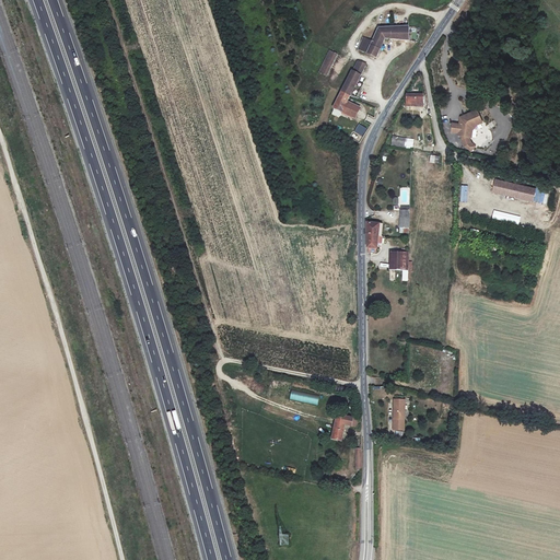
[(409,27),(378,28),(373,39),(368,38),(362,49),(377,56),(386,37),(407,41),(409,27)]
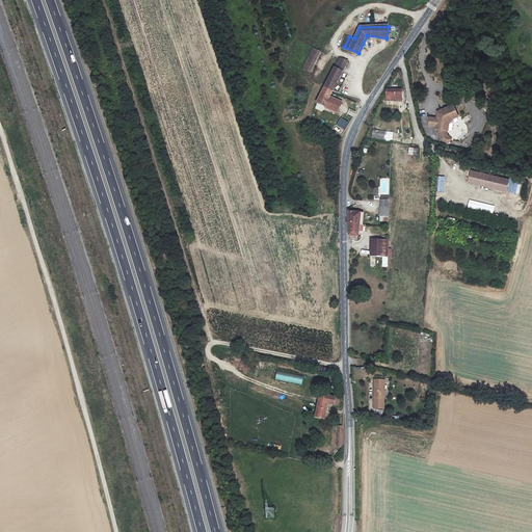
[(314,49),(303,69),(311,72),(320,52),(314,49)]
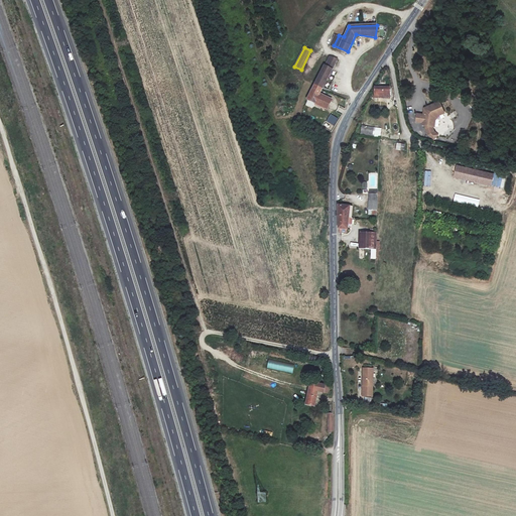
[(328,60),(325,66),(332,69),(334,65),(328,60)]
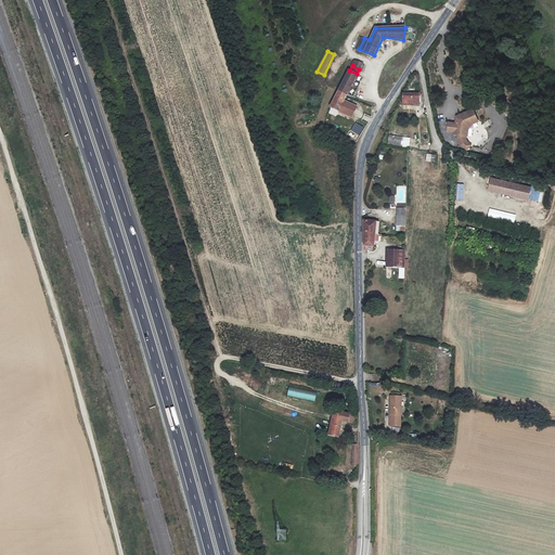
[(349,71),(348,71),(339,89),(348,92),(357,74),(349,71)]
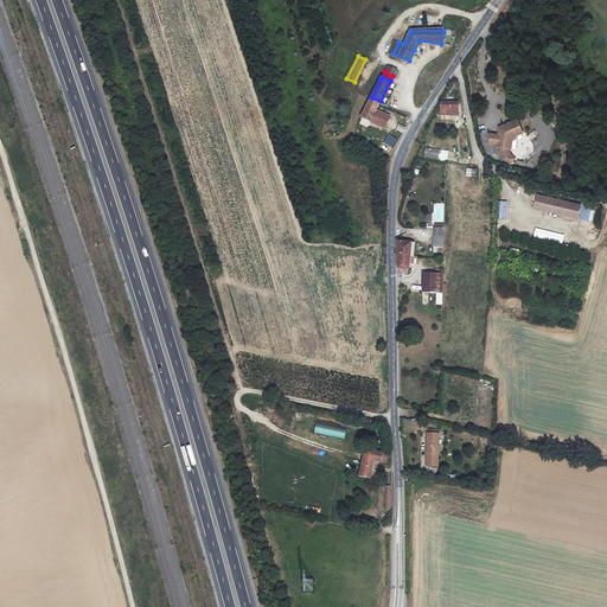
[(381,101),(371,97),(362,119),(371,122),(376,110),(381,101)]
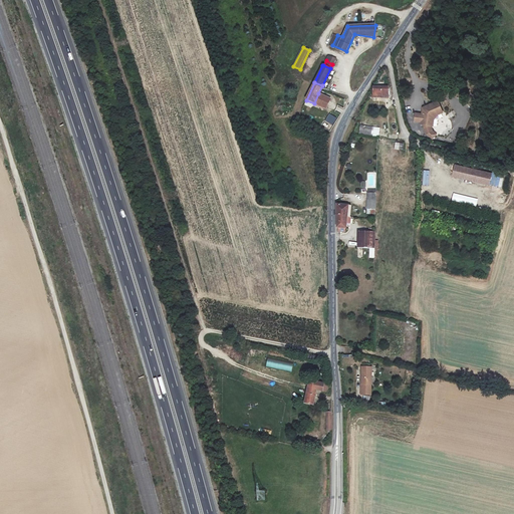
[(375,88),(372,97),(388,100),(389,90),(375,88)]
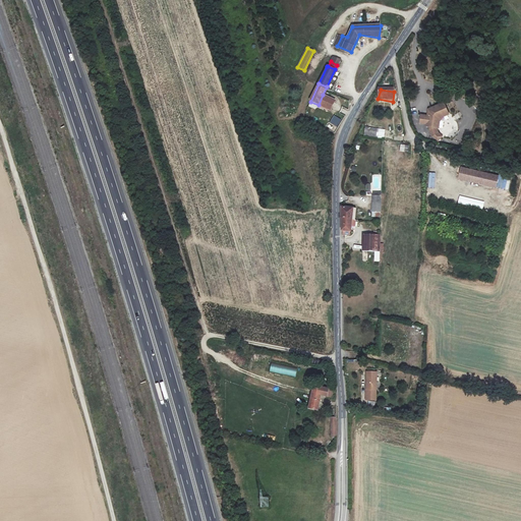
[(336,101),(323,95),(319,105),(331,111),(336,101)]
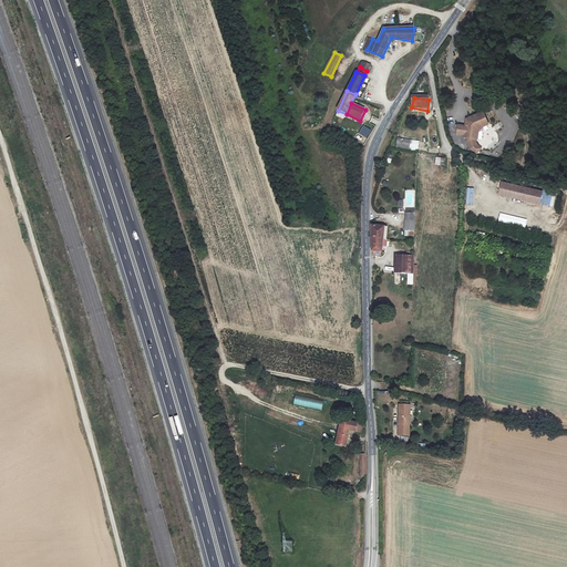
[(486,122),(482,112),(467,119),(467,121),(467,122),(464,121),(464,126),(462,135),(462,137),(466,138),(473,138),(474,132),(480,125),(486,122)]
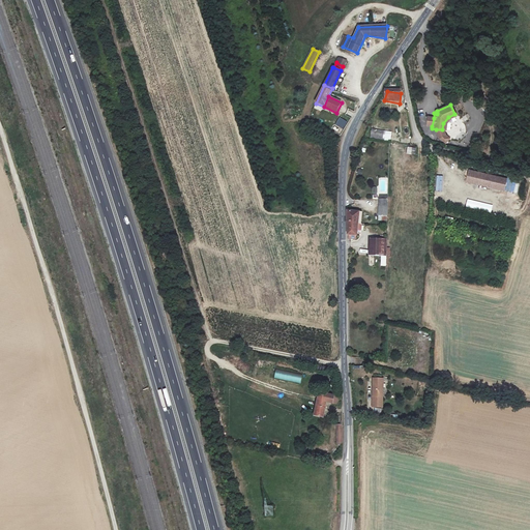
[(442,129),(444,130),(445,123),(449,118),(455,116),(454,114),(448,117),(443,123),(442,129)]
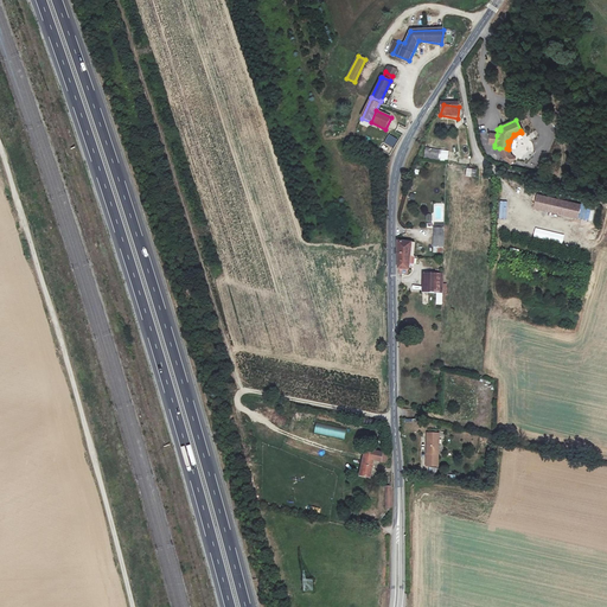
[(384,145),(395,148),(397,139),(387,135),(384,145)]
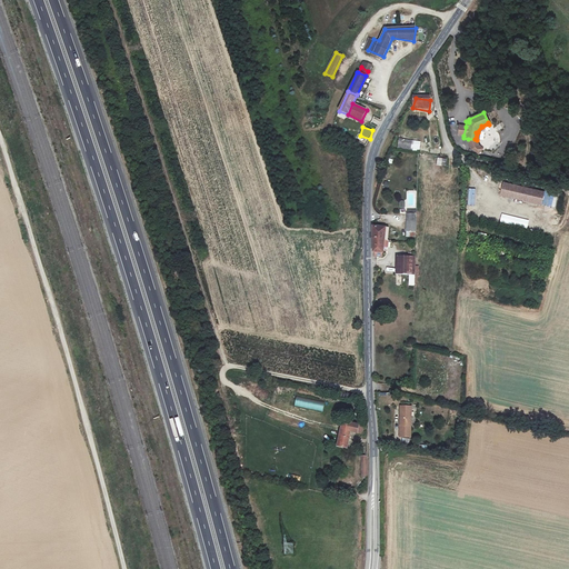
[(398,139),(397,149),(411,150),(411,151),(419,151),(420,140),(398,139)]
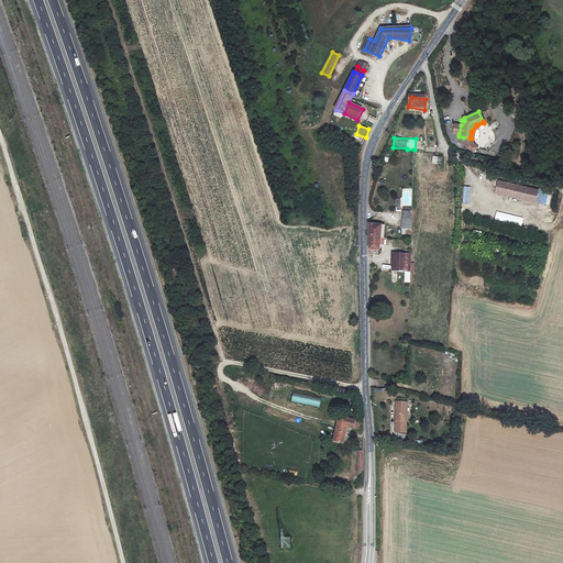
[(465,147),(471,153),(475,147),(471,144),(470,139),(470,138),(463,138),(463,139),(465,147)]
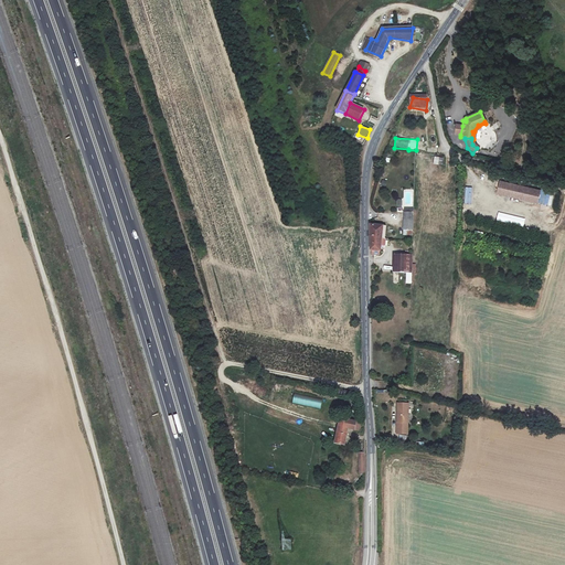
[(541,190),(500,181),(498,192),(537,203),(541,190)]
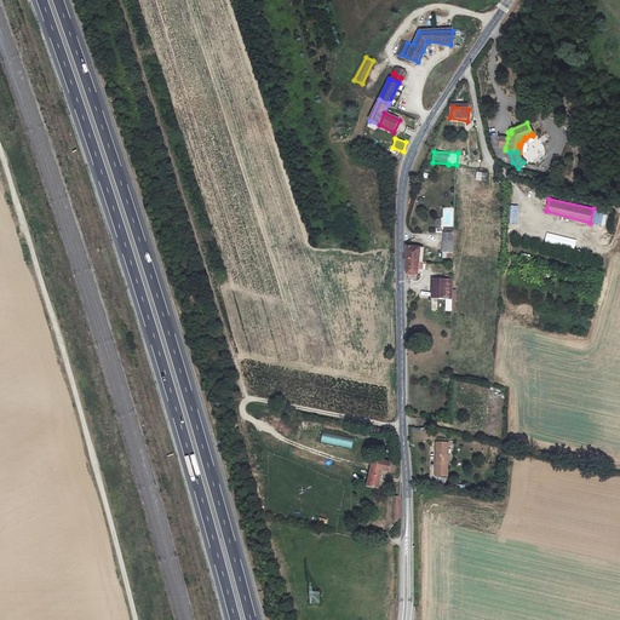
[(454,233),(454,231),(445,231),(443,231),(442,250),(452,251),(453,251),(454,233)]
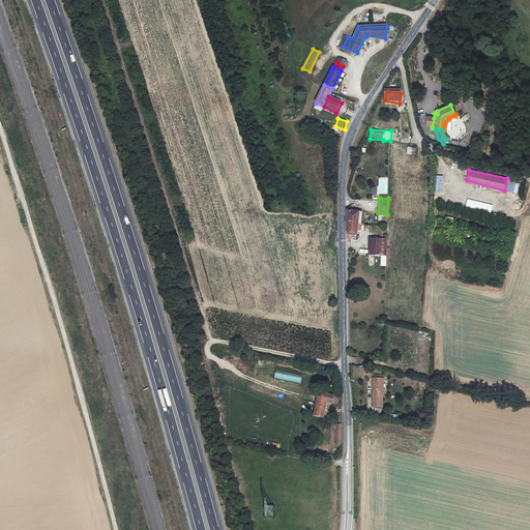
[(349,216),(363,219),(364,211),(349,209),(349,216)]
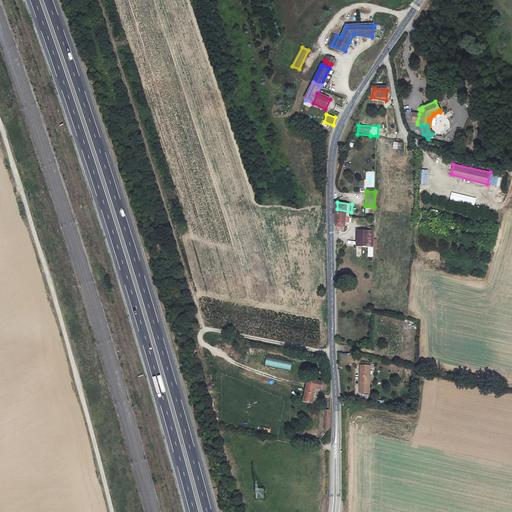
[(349,226),(351,212),(337,209),(336,213),(338,213),(337,229),(345,230),(347,225),(349,226)]
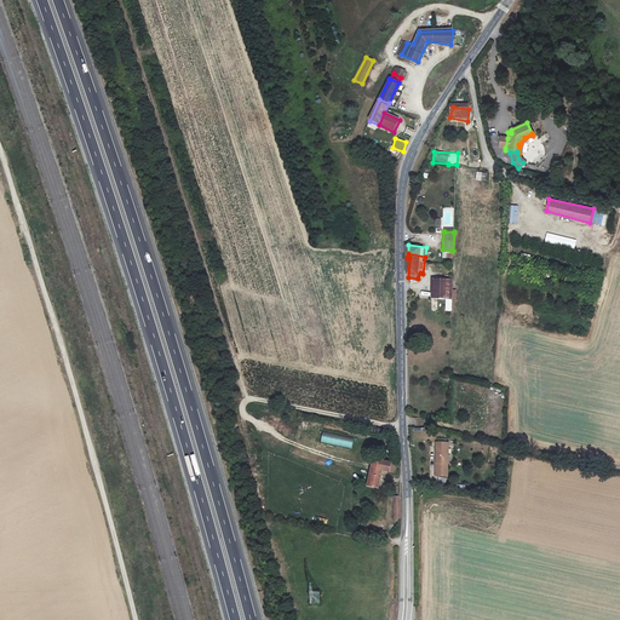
[(452,280),(443,277),(436,276),(436,291),(452,291),(452,280)]
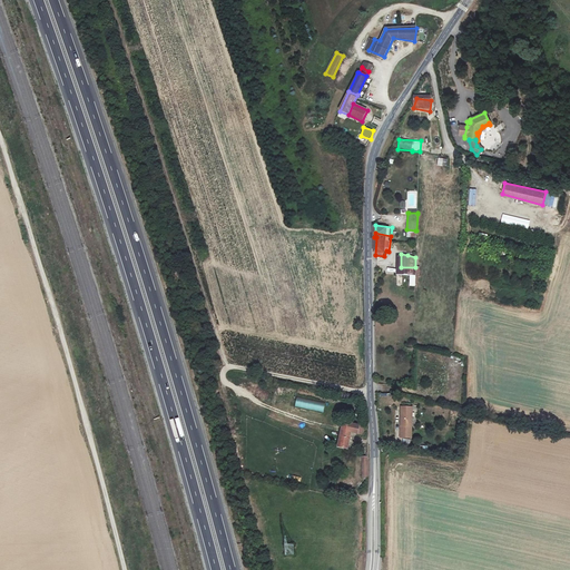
[(415,267),(401,267),(401,285),(415,285),(415,267)]
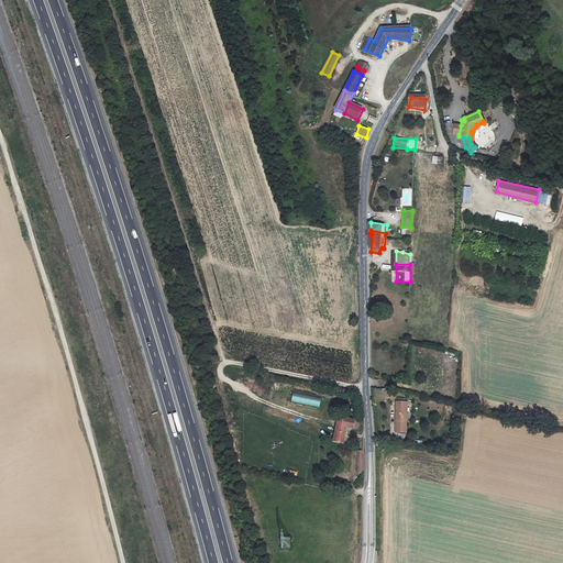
[(319,407),(321,397),(293,393),(290,403),(319,407)]
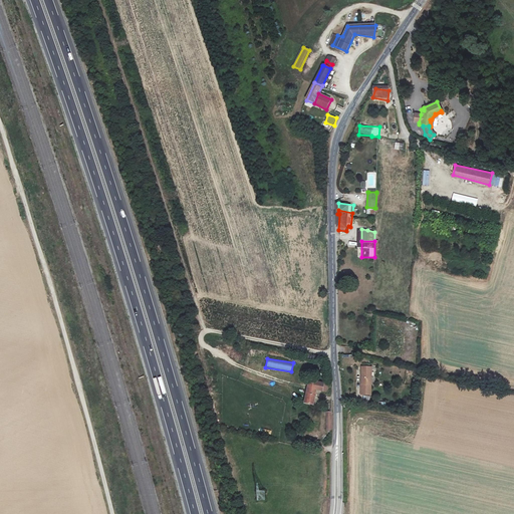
[(370,367),(360,367),(360,395),(367,395),(367,384),(370,384),(370,367)]
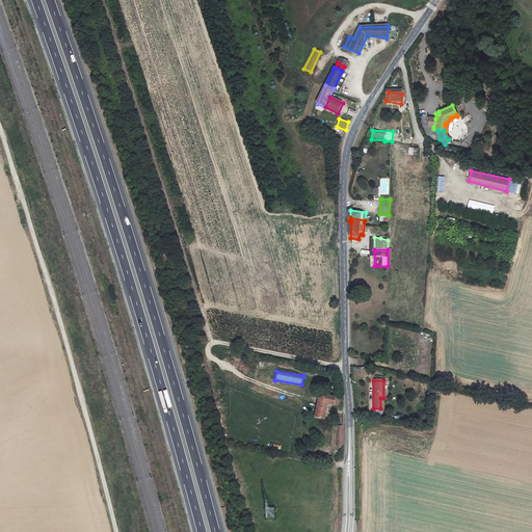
[(320,394),(316,417),(324,419),(328,404),(338,404),(339,397),(320,394)]
